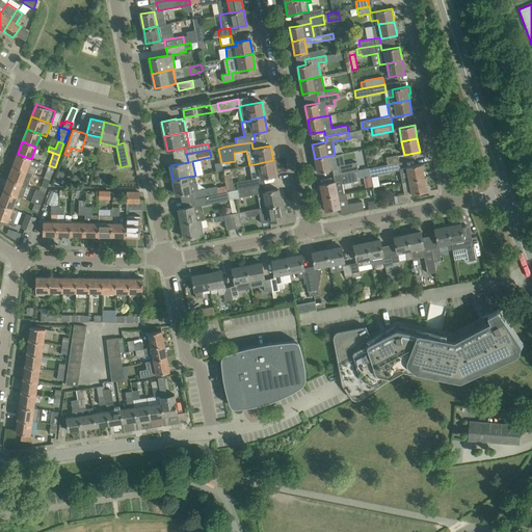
[(29,164),(31,159),(18,154),(12,165),(32,173),(34,174),(37,167),(29,164)]
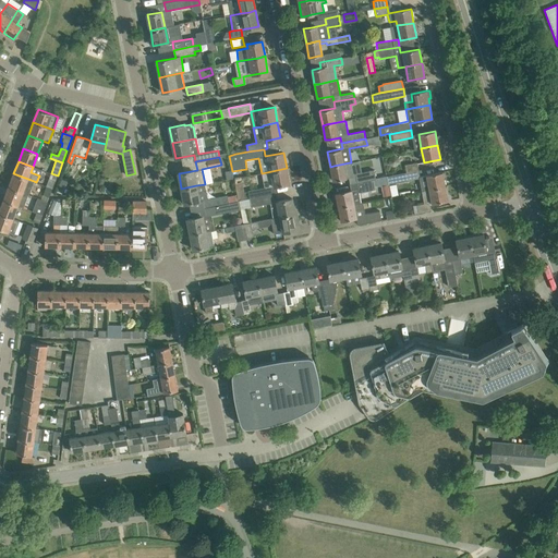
[(343,179),(349,178),(353,177),(352,174),(350,162),(334,166),(330,167),(334,181),(337,180),(343,179)]
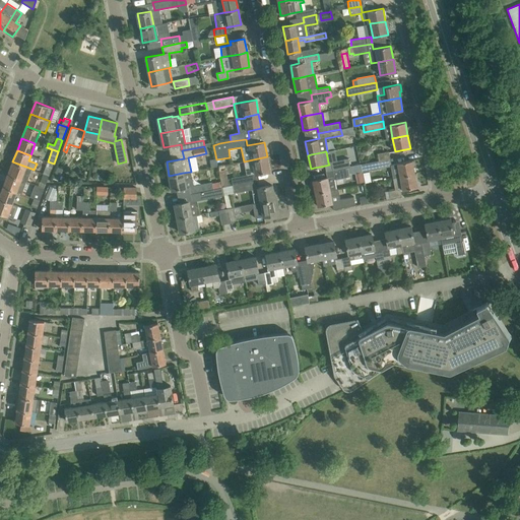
[(378,160),(390,158),(389,151),(377,153),(378,160)]
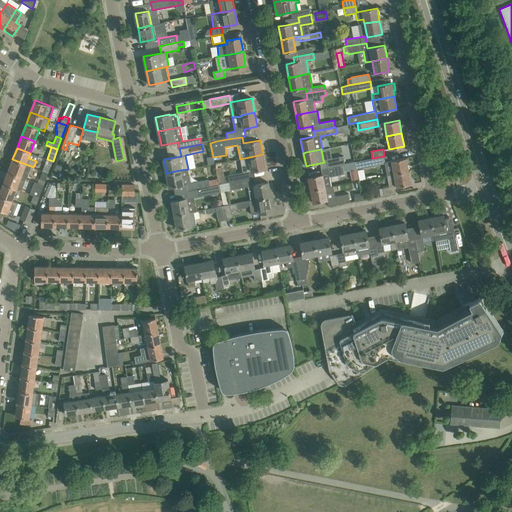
[(228,175),(229,183),(250,178),(249,171),(253,171),(255,170),(265,168),(263,154),(240,159),(243,173),(228,175)]
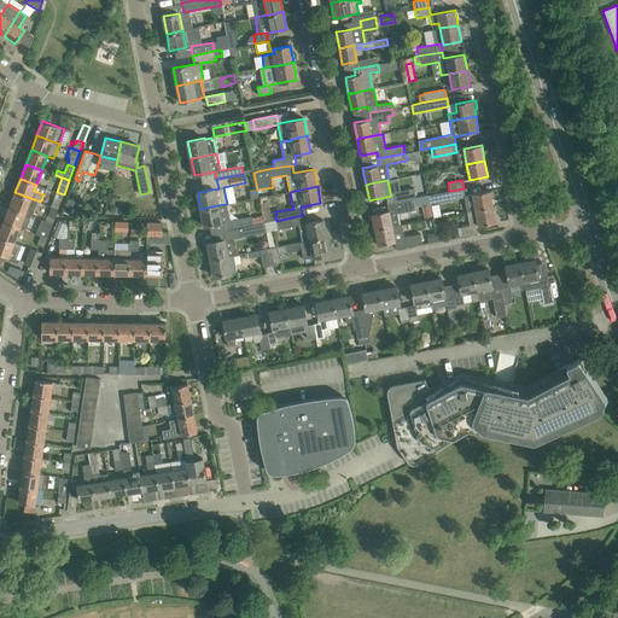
[(226,190),(229,203),(237,202),(233,187),(226,190)]
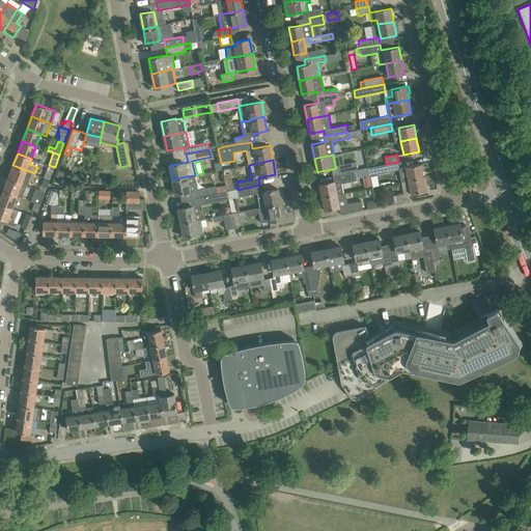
[(355,162),(338,166),(340,173),(357,170),(355,162)]
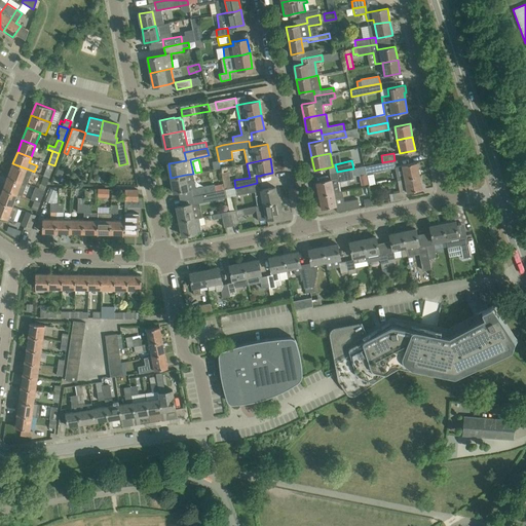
[(395,160),(382,162),(381,163),(382,171),(396,168),(395,160)]
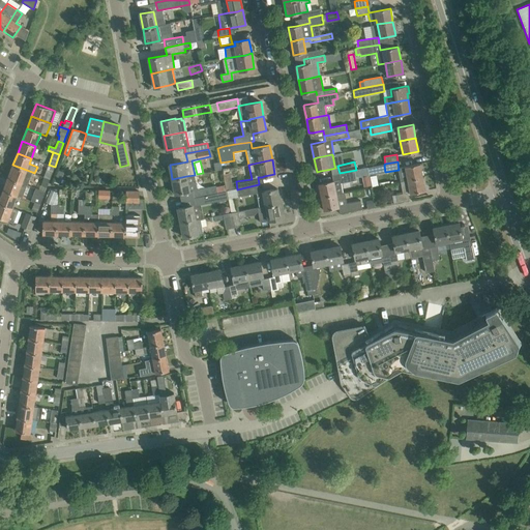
[(422,177),(420,164),(405,167),(408,180),(422,177)]
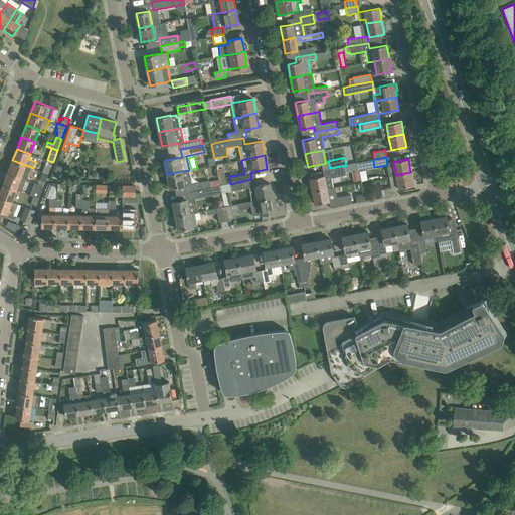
[(26,180),(31,167),(12,160),(8,173),(25,180),(26,180)]
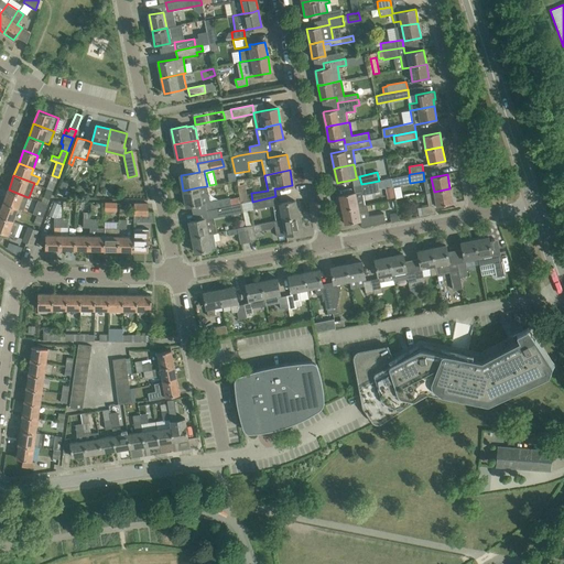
[(46,188),(53,191),(58,177),(52,175),(46,188)]
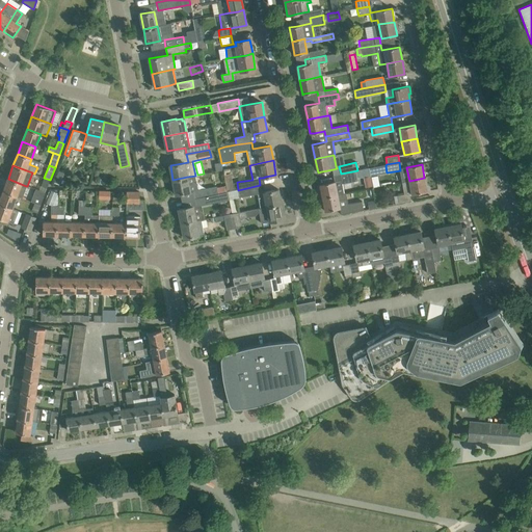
[(379,174),(378,166),(369,167),(371,176),(379,174)]
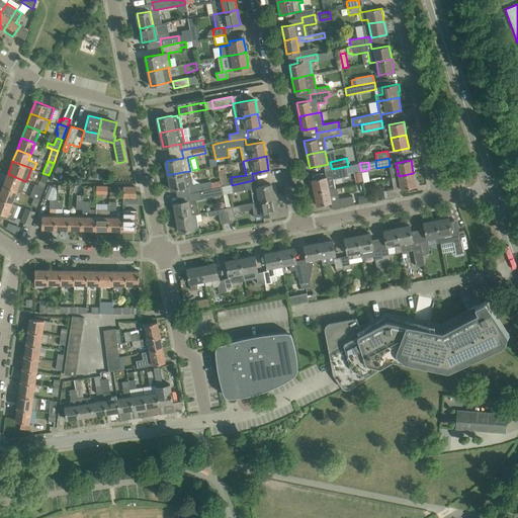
[(332,169),(325,171),(326,176),(312,179),(314,192),(318,191),(330,189),(335,188),(333,178),(347,176),(347,172),(360,169),(359,164),(348,166),(332,169)]
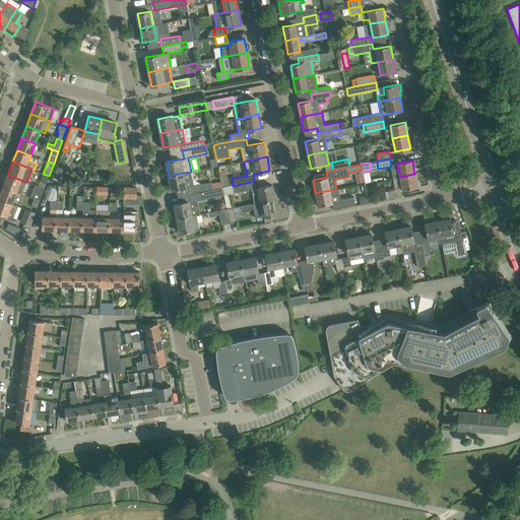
[(57,180),(61,170),(57,168),(53,179),(57,180)]
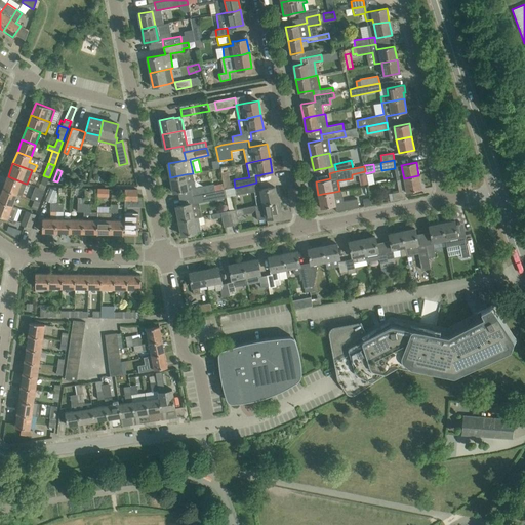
[(170,177),(173,192),(191,189),(193,196),(215,191),(214,185),(196,188),(195,180),(186,183),(185,174),(170,177)]
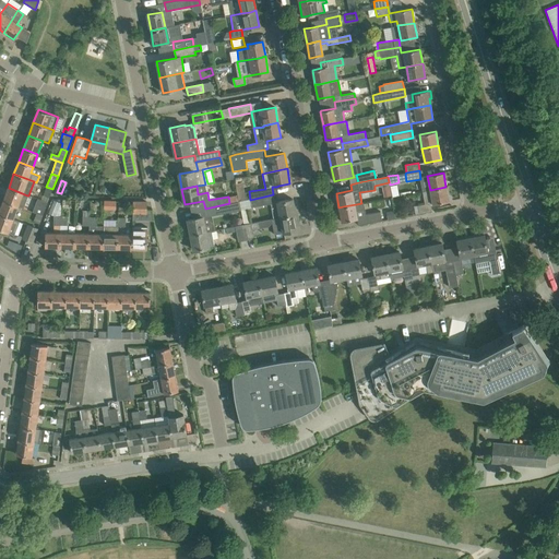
[(42,200),(48,202),(52,189),(46,187),(42,200)]
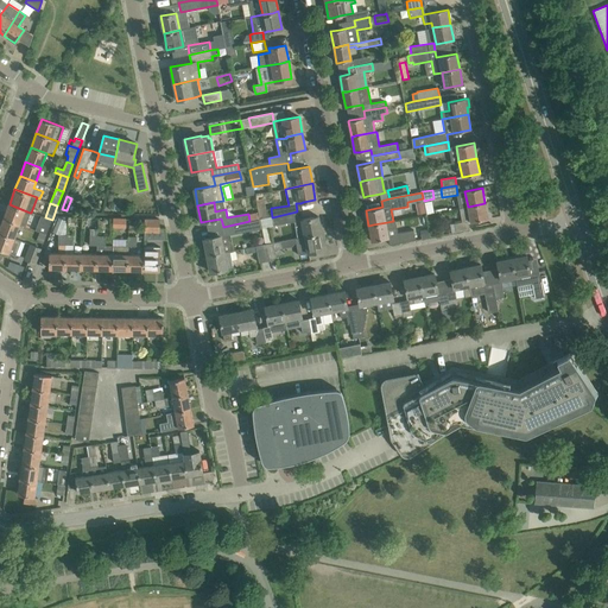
[(468,207),(460,208),(462,222),(455,223),(455,225),(456,232),(469,229),(468,222),(488,219),(485,203),(468,207)]
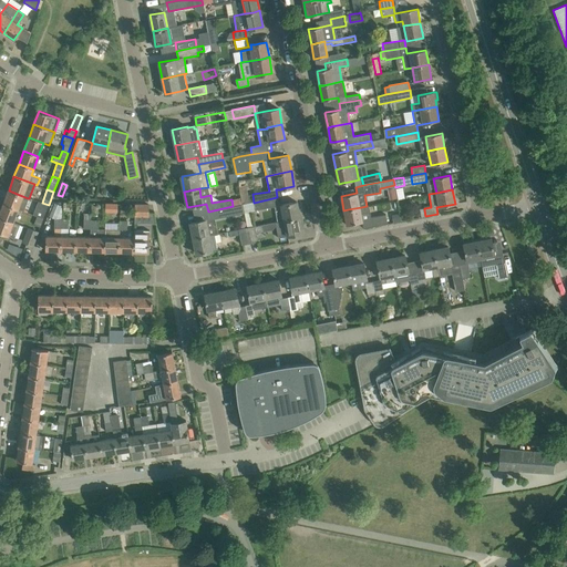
[(23,212),(28,198),(9,191),(3,204),(18,209),(23,212)]
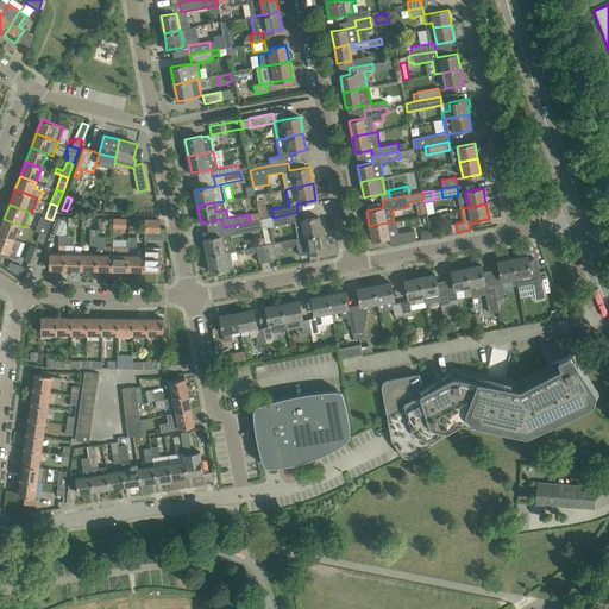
[(297,212),(272,218),(274,225),(295,221),(300,220),(297,212)]
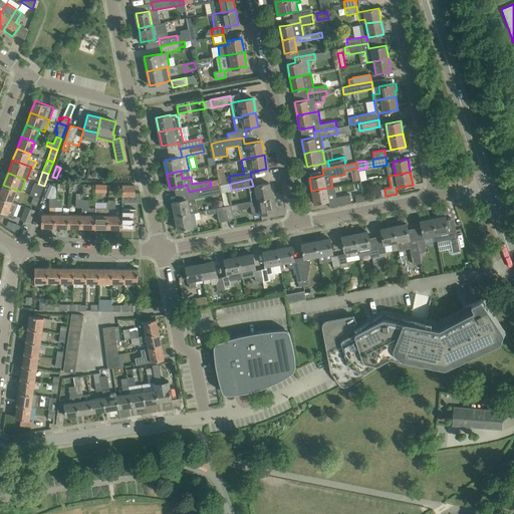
[(44,186),(38,184),(35,183),(30,195),(33,196),(39,199),(44,186)]
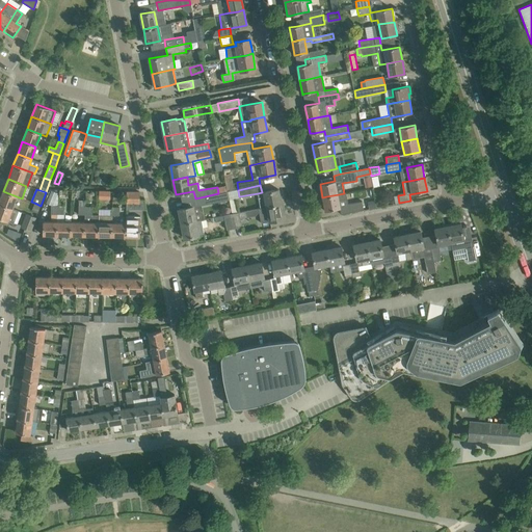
[(278,189),(274,190),(265,192),(264,192),(267,207),(276,205),(282,204),(278,189)]
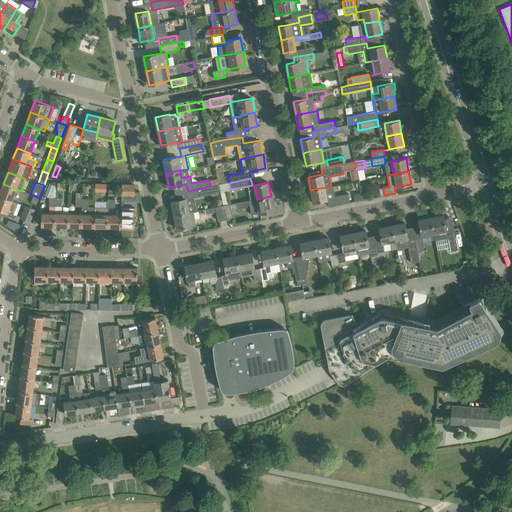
[(51,198),(55,186),(49,183),(44,195),(51,198)]
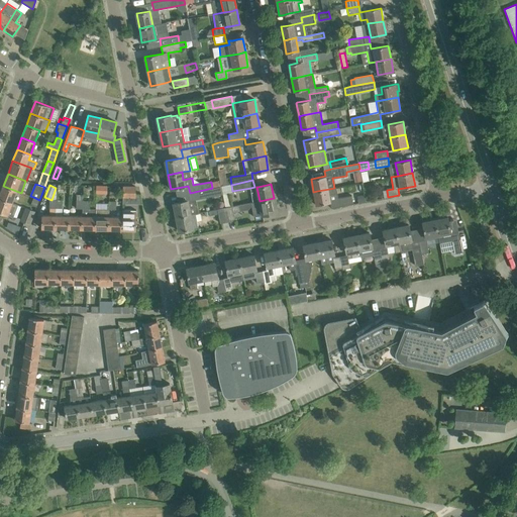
[(96,193),(106,194),(106,186),(96,185),(96,193)]
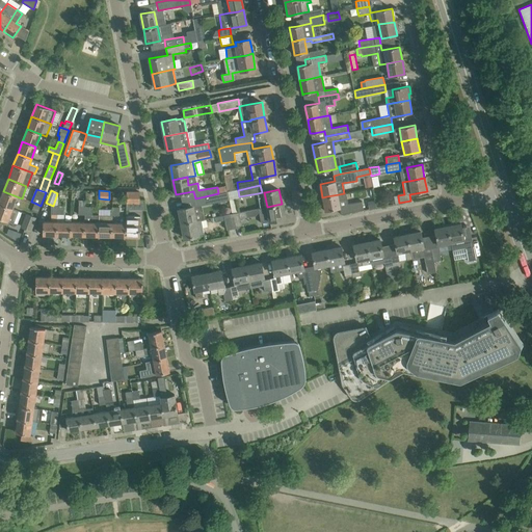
[(0,204),(12,209),(17,196),(3,191),(0,200),(0,204)]
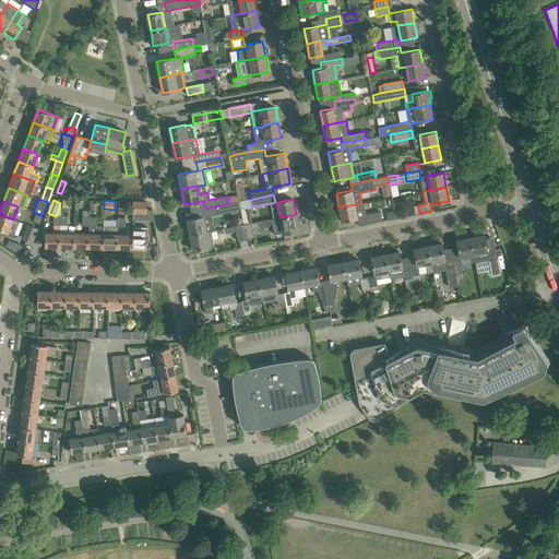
[(146,213),(146,210),(146,202),(135,201),(133,201),(133,213),(146,213)]
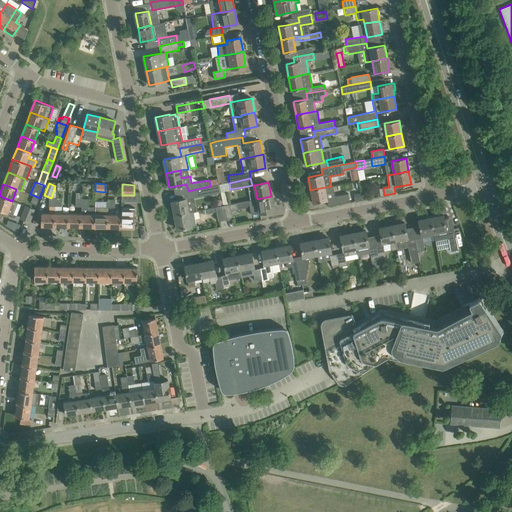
[(210,186),(188,191),(189,198),(172,201),(175,215),(193,211),(197,210),(194,197),(211,193),(211,191),(220,190),(219,185),(210,186)]
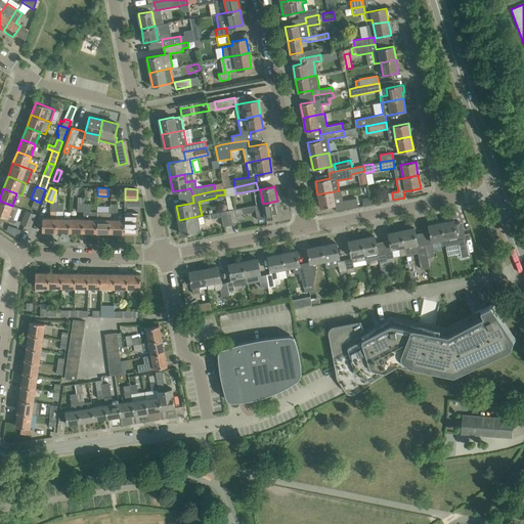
[(317,194),(320,208),(323,207),(336,205),(337,211),(339,211),(352,208),(358,207),(357,198),(350,200),(344,201),(343,201),(341,190),(339,190),(334,191),(321,193),(317,194)]
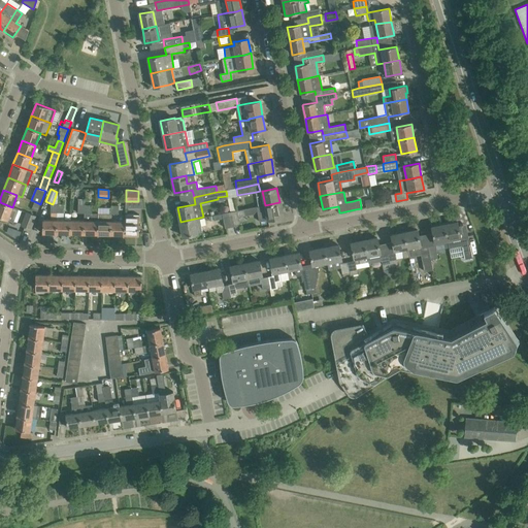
[(40,204),(34,201),(31,209),(37,211),(40,204)]
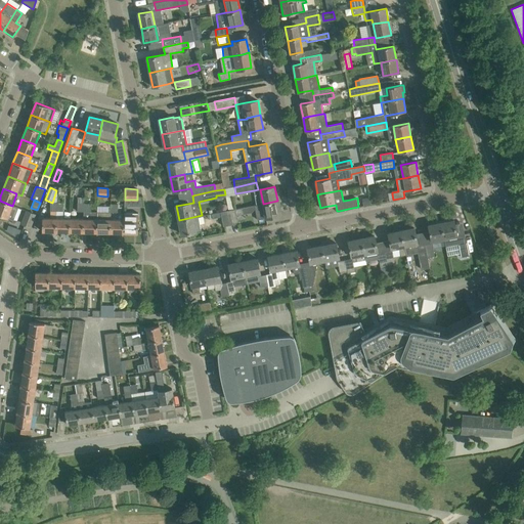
[(0,201),(0,215),(13,220),(18,208),(12,206),(0,201)]
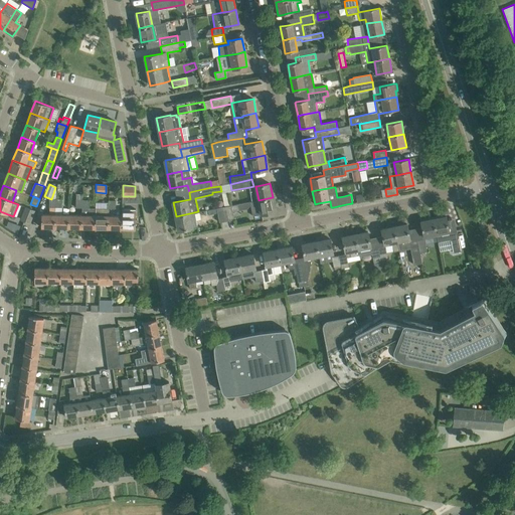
[(259,200),(252,201),(249,202),(252,216),(262,214),(275,211),(273,197),(268,198),(259,200)]
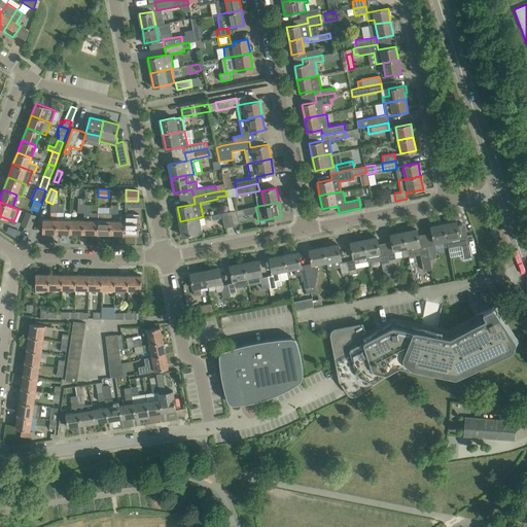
[(57,204),(50,204),(50,219),(43,219),(42,233),(57,233),(57,204)]
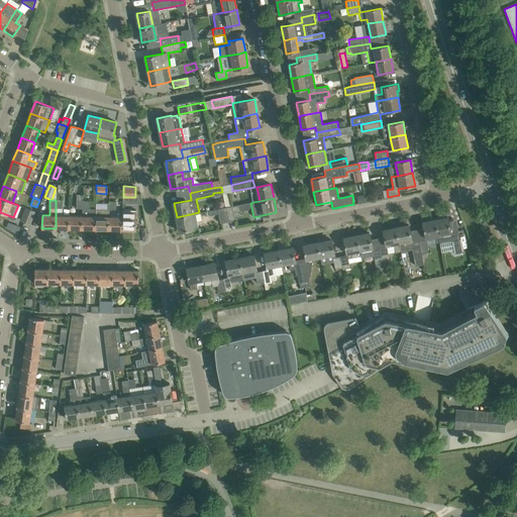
[(63,215),(63,200),(56,200),(56,228),(69,229),(69,216),(63,215)]
